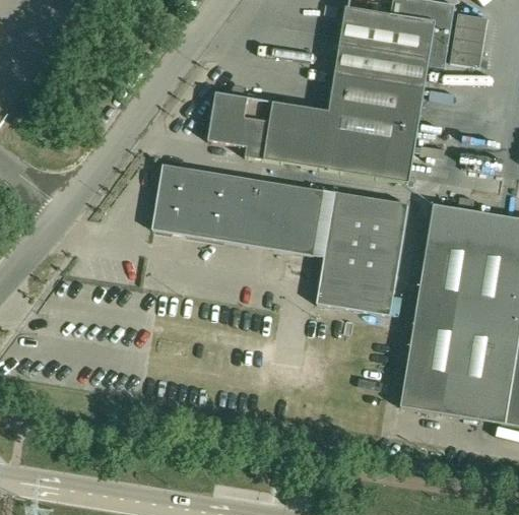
[(454,3),(432,0),(391,0),(390,13),(344,6),(327,110),(273,102),(273,101),(214,91),(207,139),(246,145),(244,155),(408,182),(428,65),(444,68),(454,3)]
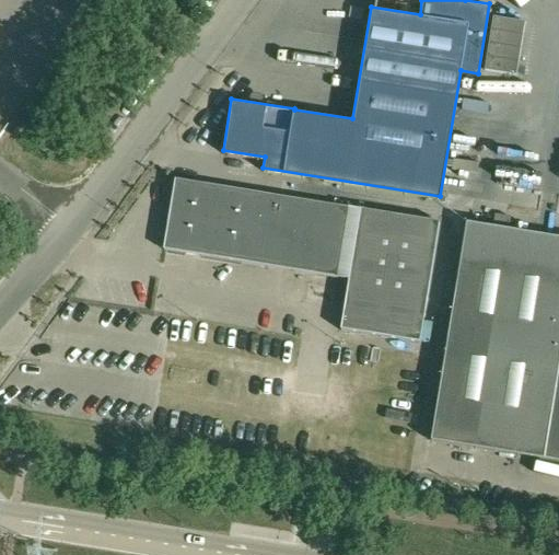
[(524,18),(492,13),(484,66),(515,70),(524,18)]
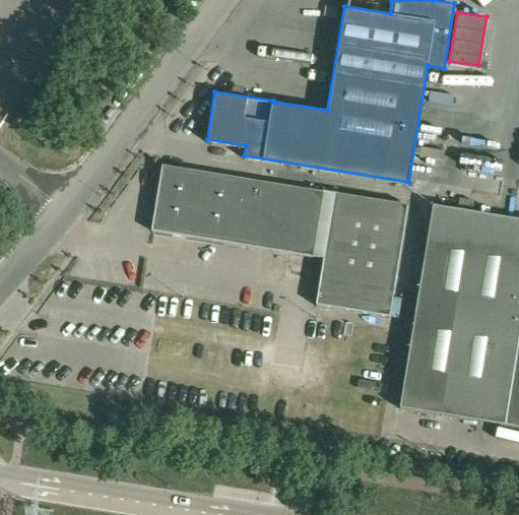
[(453,92),(429,88),(428,100),(451,103),(453,92)]
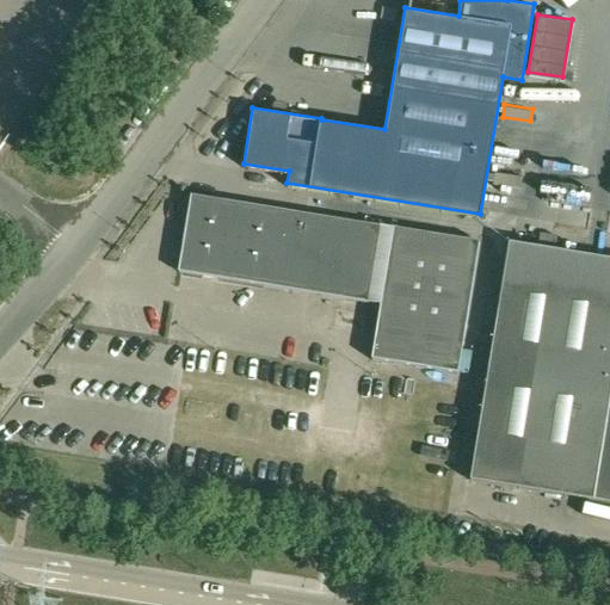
[(190,191),(178,267),(368,298),(380,301),(392,224),(380,222),(190,191)]
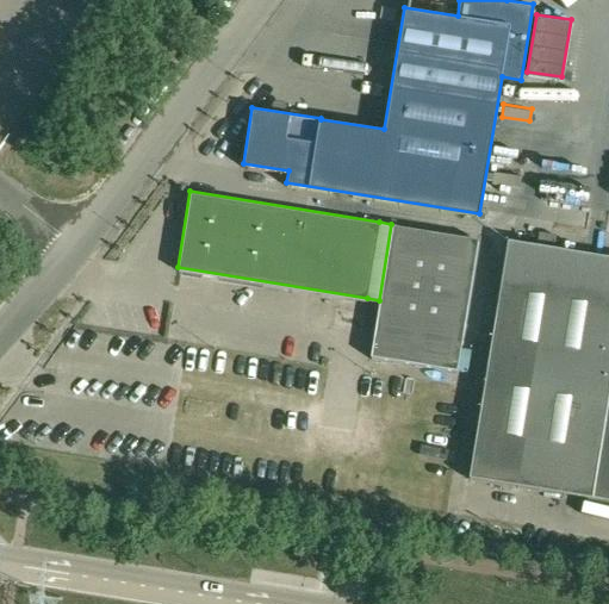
[(379,300),(371,355),(455,369),(478,237),(391,224),(379,300)]
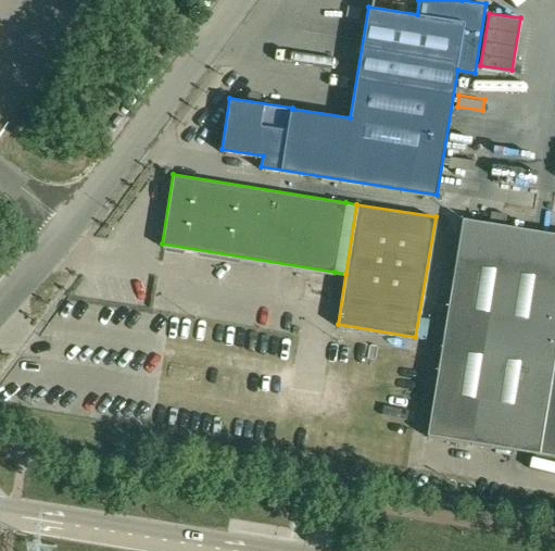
[(490,209),(489,220),(504,222),(506,211),(490,209)]
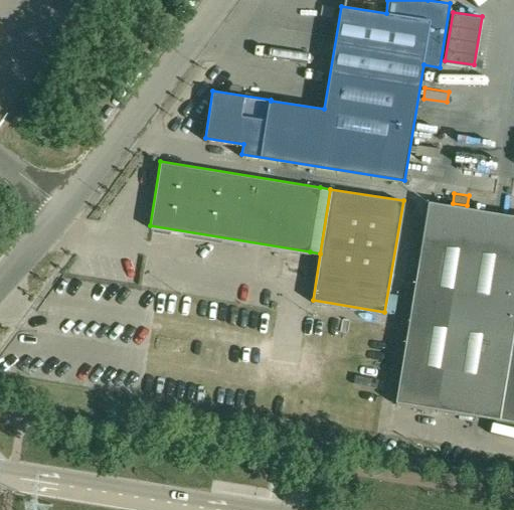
[(513,214),(429,201),(395,401),(513,420),(513,214)]
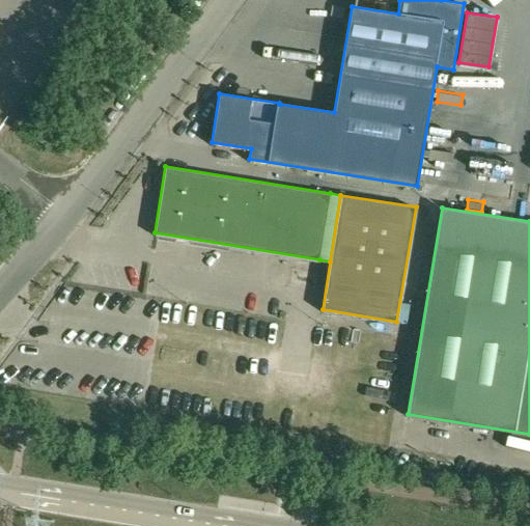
All buildings are outlined.
